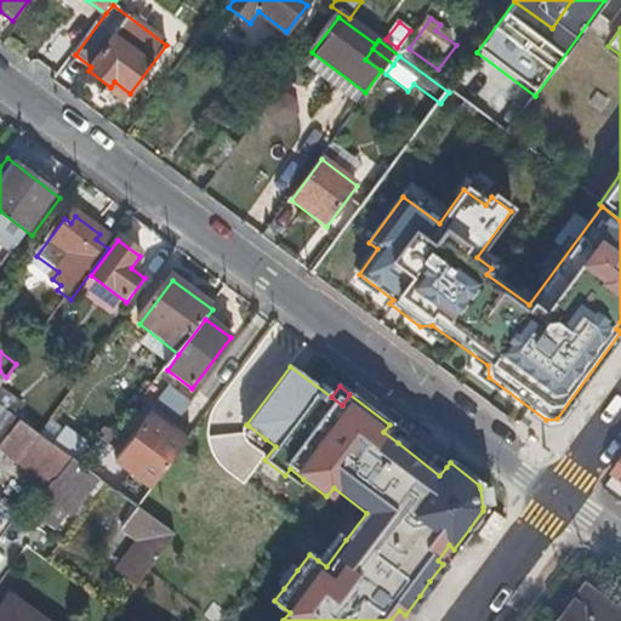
[(3,391),(0,393),(0,404),(23,422),(32,411),(3,391)]
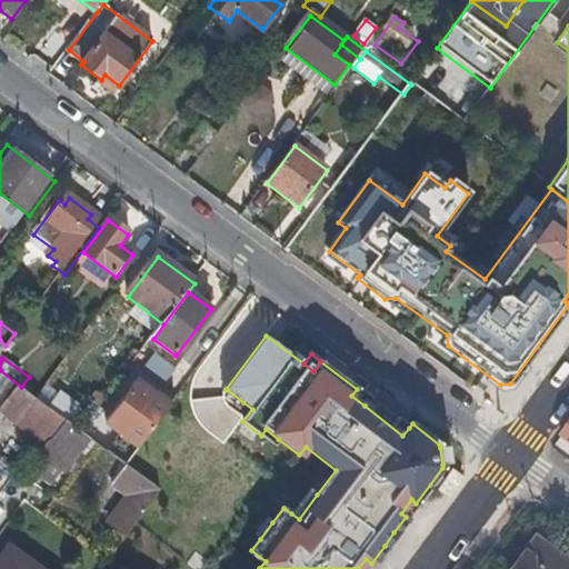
[(0,370),(0,388),(7,393),(7,395),(55,430),(63,418),(40,400),(21,387),(0,370)]
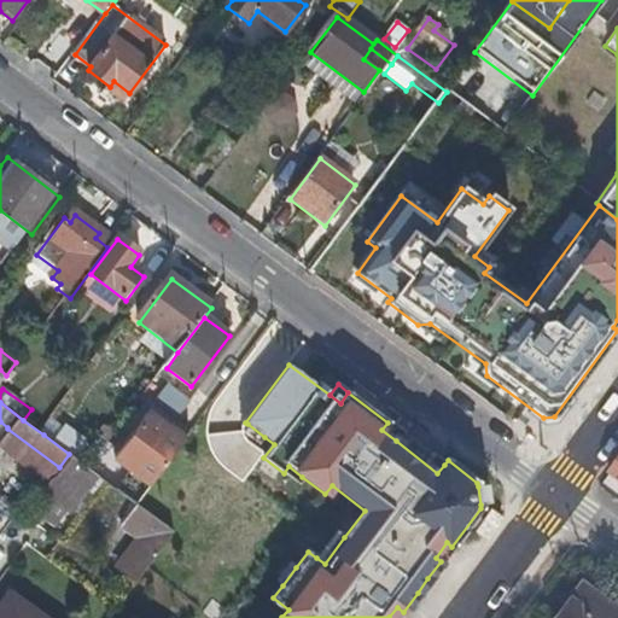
[(153,481),(182,442),(150,418),(116,461),(132,473),(120,490),(133,501),(136,503),(153,481)]
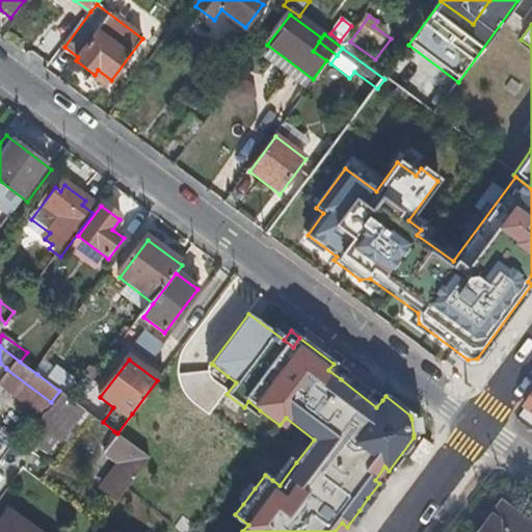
[(6,368),(0,363),(0,379),(41,409),(48,405),(51,402),(6,369),(6,368)]
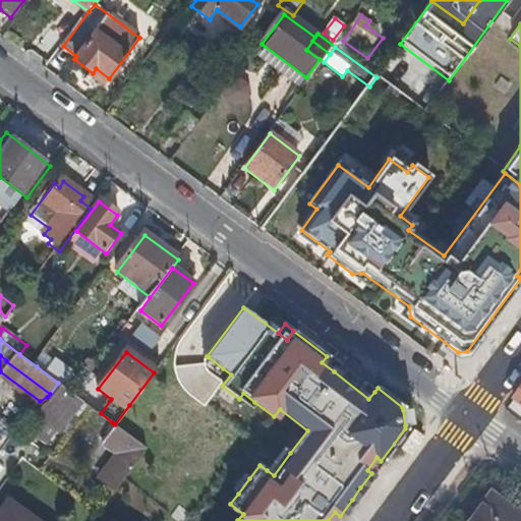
[(322,362),(334,371),(339,365),(327,356),(322,362)]
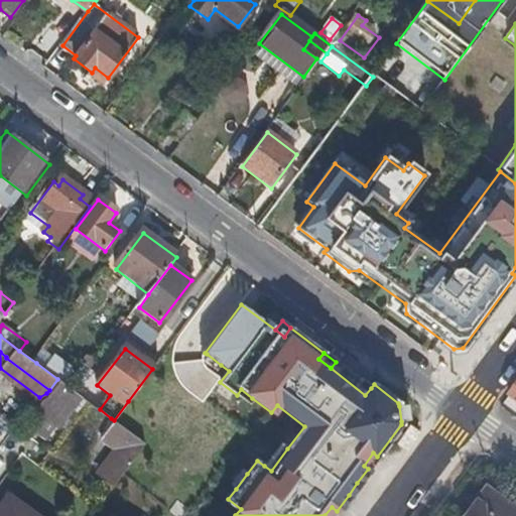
[(43,354),(36,363),(57,379),(63,383),(74,369),(57,358),(54,362),(43,354)]
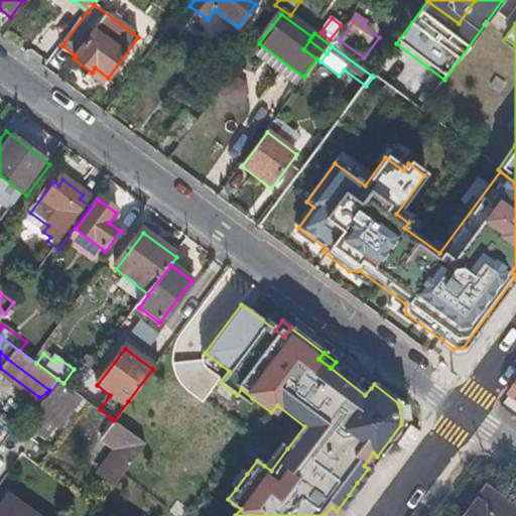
[(207,354),(202,360),(216,371),(221,365),(207,354)]
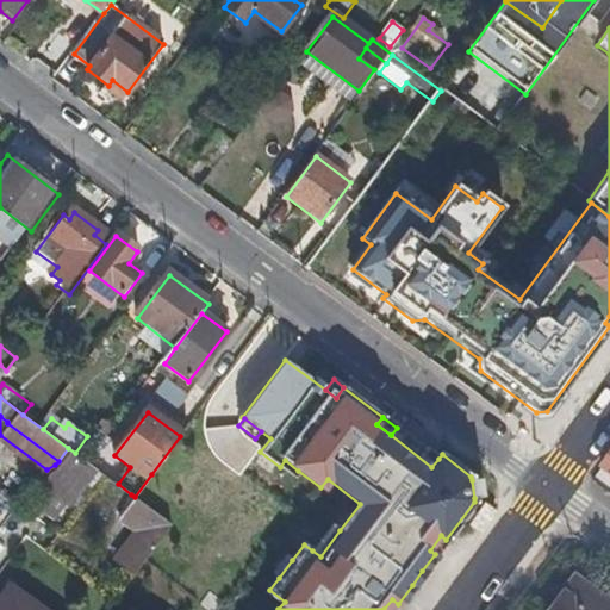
[(58,461),(55,465),(69,474),(70,472),(81,479),(83,481),(94,466),(89,464),(75,453),(68,448),(58,461)]
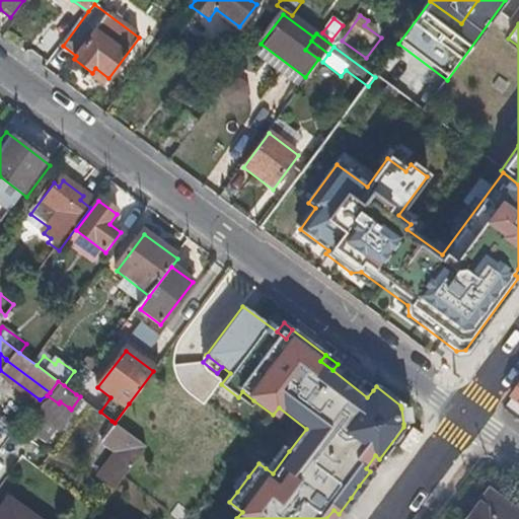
[(357,389),(367,397),(373,390),(362,382),(357,389)]
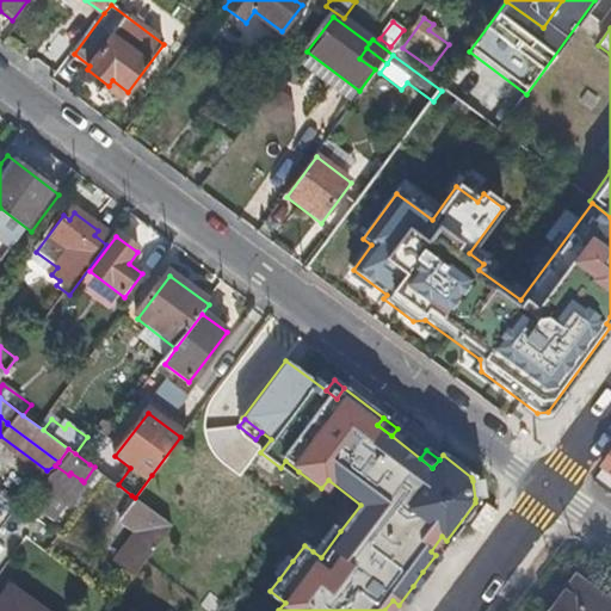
[(610,457),(597,476),(610,486),(610,457)]
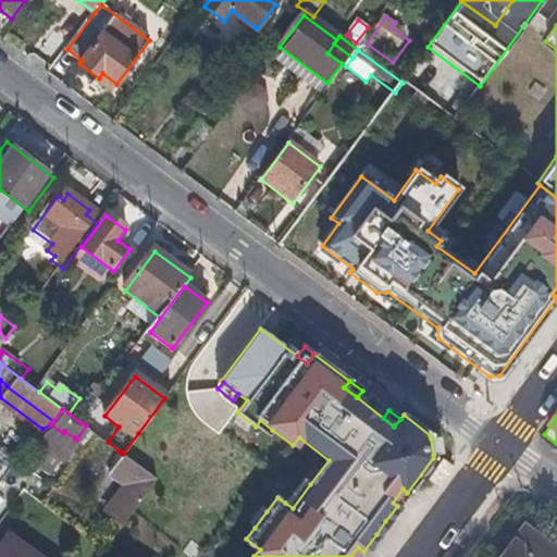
[(272,430),(260,420),(256,426),(268,436),(272,430)]
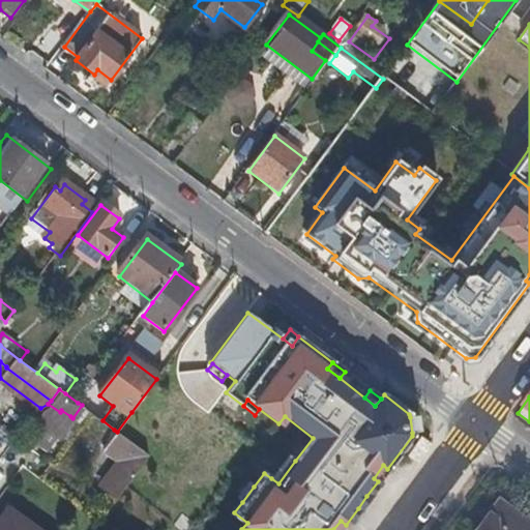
[(60,412),(48,404),(40,408),(34,417),(59,434),(70,416),(61,410),(60,412)]
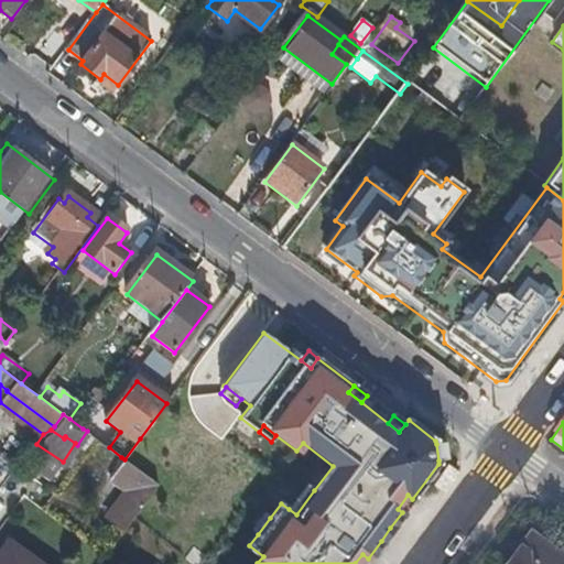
[(445,459),(443,443),(436,444),(438,461),(445,459)]
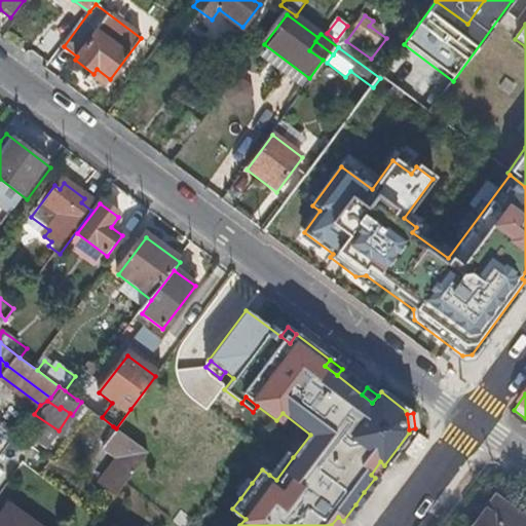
[(116,428),(113,426),(102,441),(118,453),(99,480),(114,490),(145,449),(139,445),(126,436),(116,428)]
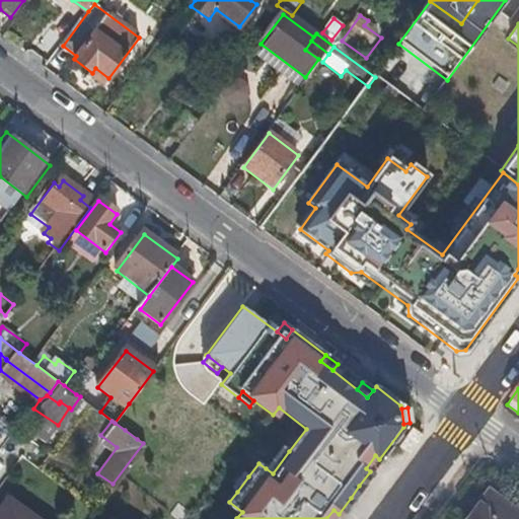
[(266,468),(273,473),(289,451),(283,447),(266,468)]
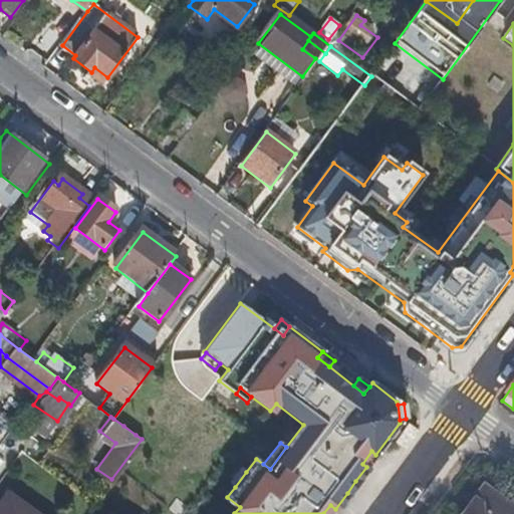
[(362,464),(366,467),(375,455),(371,451),(362,464)]
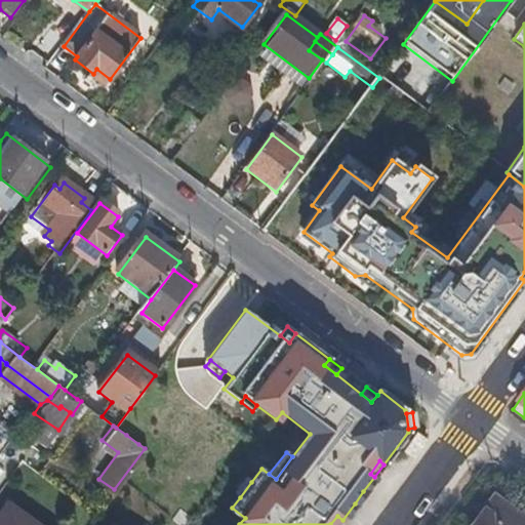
[(251,482),(245,478),(234,492),(240,497),(251,482)]
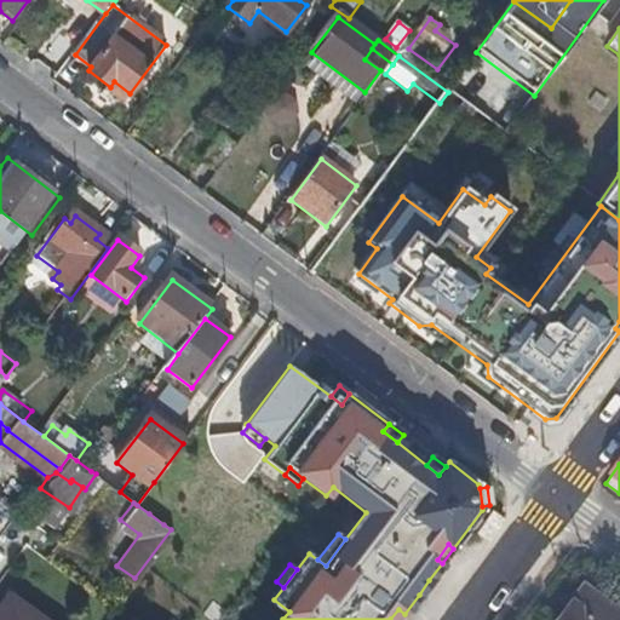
[(429,580),(419,595),(424,593),(430,585),(429,580)]
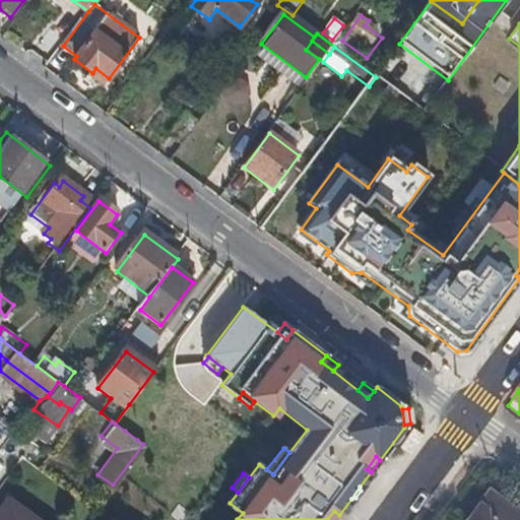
[(43,519),(8,494),(0,504),(0,519),(43,519)]
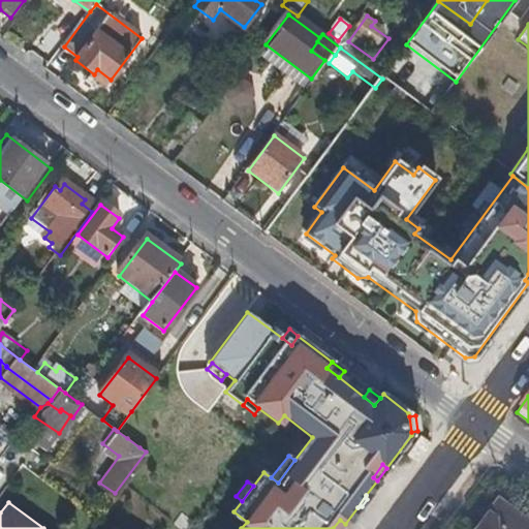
[(524,528),(494,508),(479,528),(524,528)]
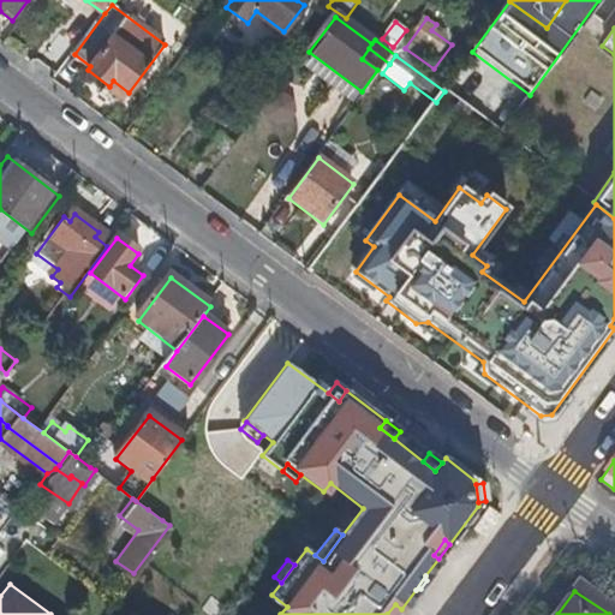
[(387,614),(395,614),(401,609),(395,604),(387,614)]
